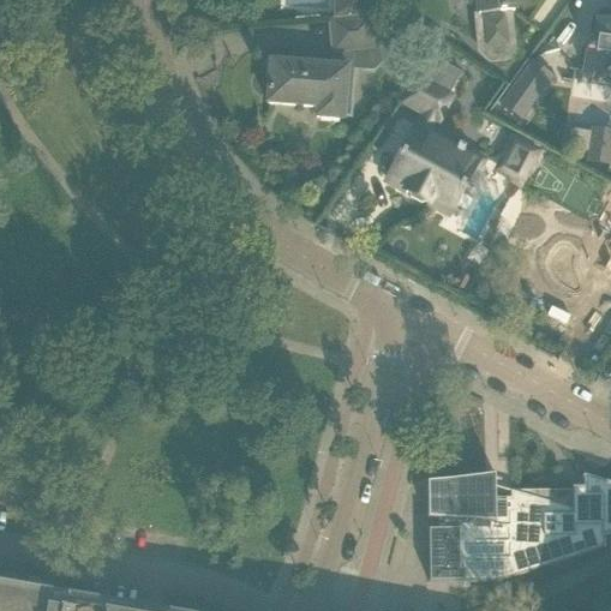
[(479,0),(485,47),(493,55),(508,54),(514,45),(510,10),(516,9),(515,0),(479,0)]
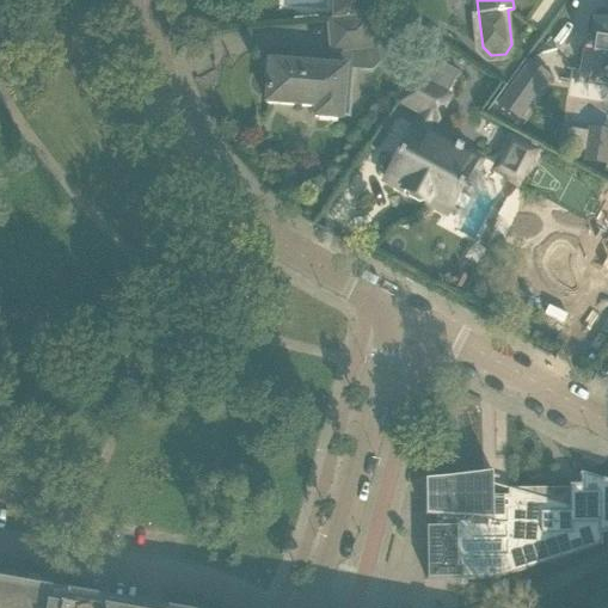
[(339,54),(338,63),(270,59),(268,74),(270,74),(268,99),(319,104),(318,114),(344,116),(345,111),(348,111),(349,103),(345,102),(350,54),(376,50),(373,18),(331,22),(333,55),(339,54)]
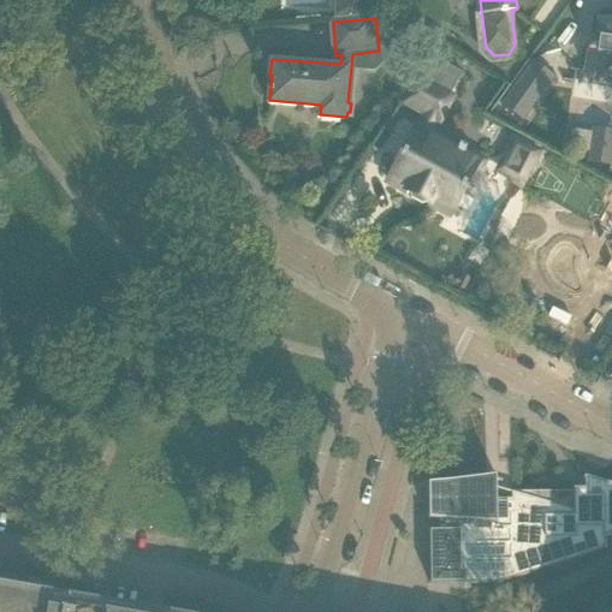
[(592,48),(588,69),(594,69),(592,84),(611,88),(611,19),(602,18),(598,43),(592,42),(590,47),(592,48)]
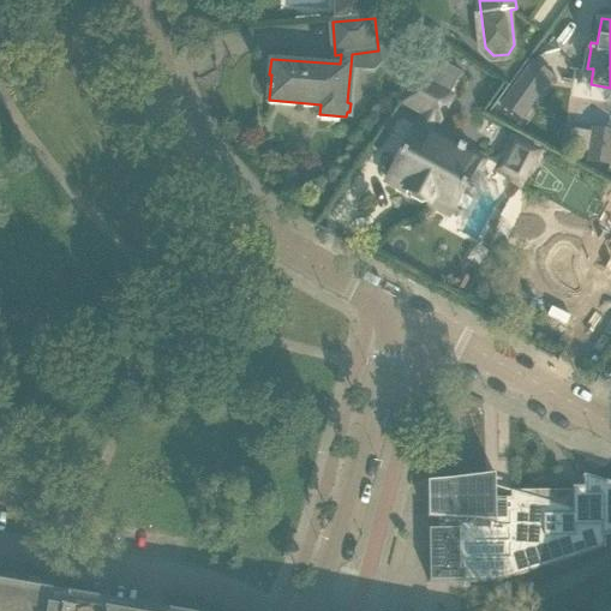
[(533,58),(505,101),(507,106),(521,115),(526,114),(553,71),(534,58),(533,58)]
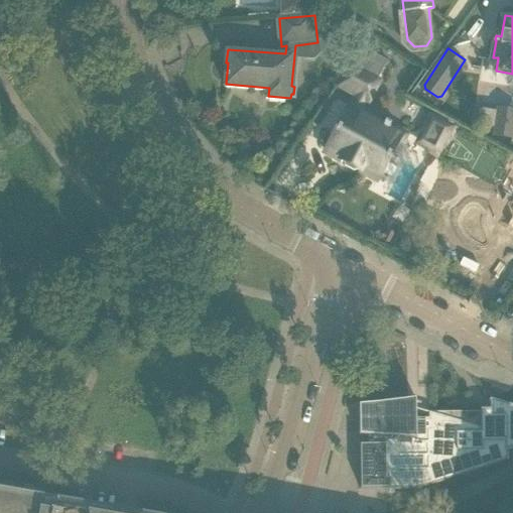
[(351,61),(339,85),(357,95),(350,107),(360,113),(367,100),(370,102),(383,79),(351,61)]
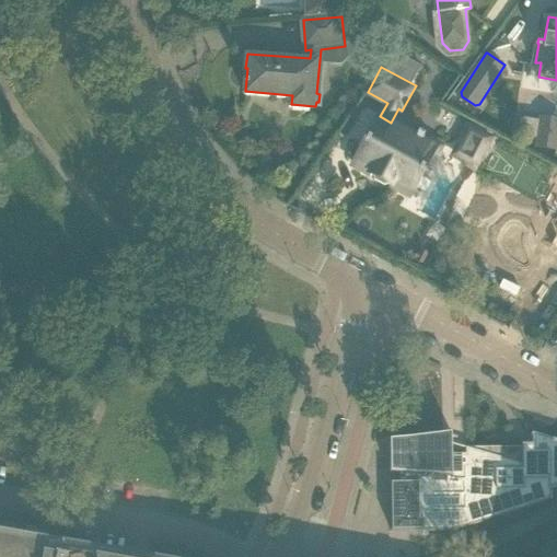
[(366,143),(356,162),(375,173),(376,177),(386,183),(391,182),(412,193),(431,157),(434,159),(441,147),(443,144),(444,142),(444,141),(416,126),(412,134),(408,131),(406,130),(404,129),(391,123),(380,116),(366,143)]
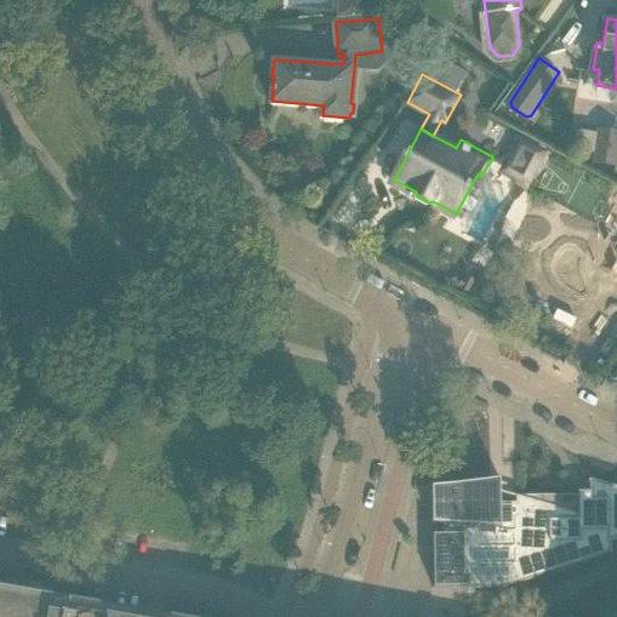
[(513,155),(504,171),(529,184),(548,149),(519,133),(508,153),(513,155)]
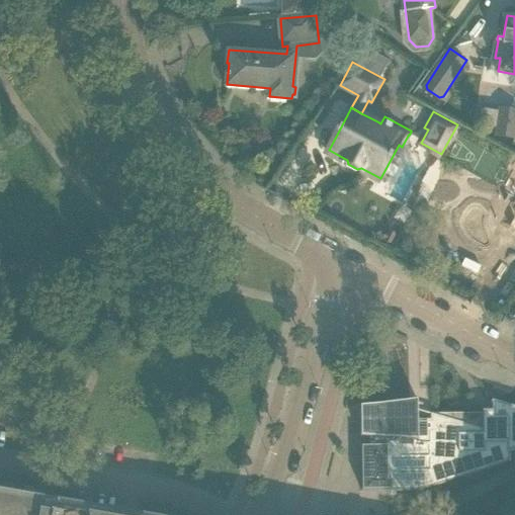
[(514,178),(492,222),(514,233),(514,178)]
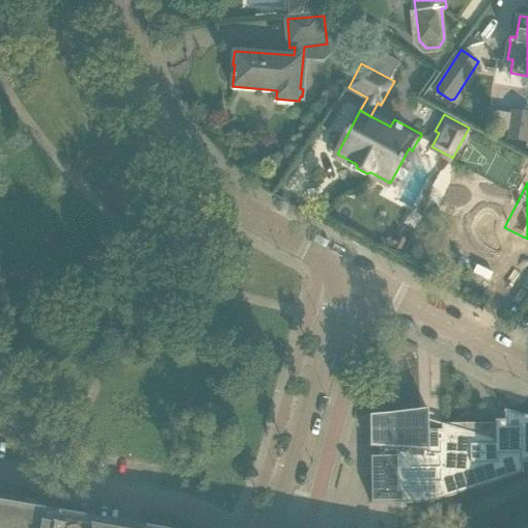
[(432,409),(369,416),(370,446),(381,446),(381,456),(372,456),(372,501),(433,500),(523,471),(523,462),(527,460),(527,414),(505,409),(505,411),(506,411),(506,420),(505,420),(505,426),(498,426),(498,420),(497,420),(497,421),(443,422),(443,429),(426,429),(426,417),(426,411),(432,411),(432,409)]
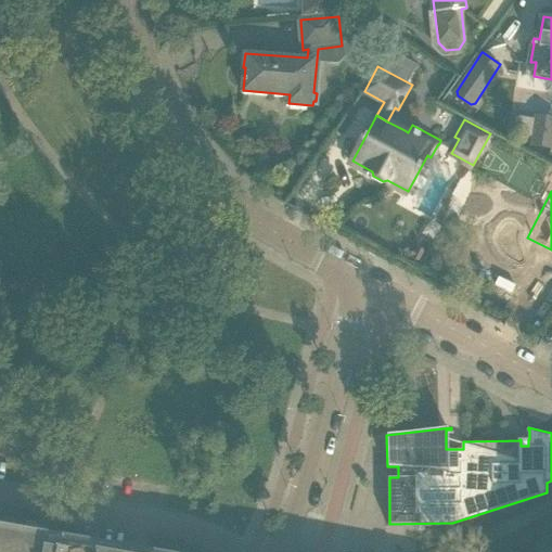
[(0,551),(153,551),(0,525),(0,551)]
